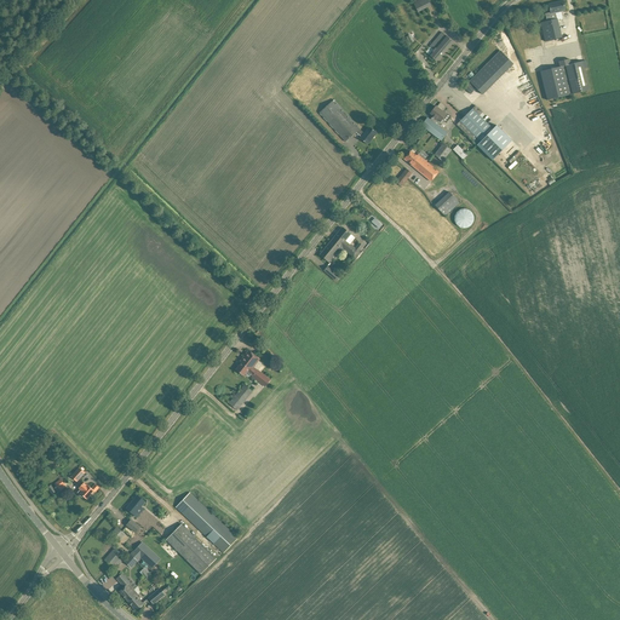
[(415,0),(413,1),(418,11),(431,4),(428,0),(415,0)]
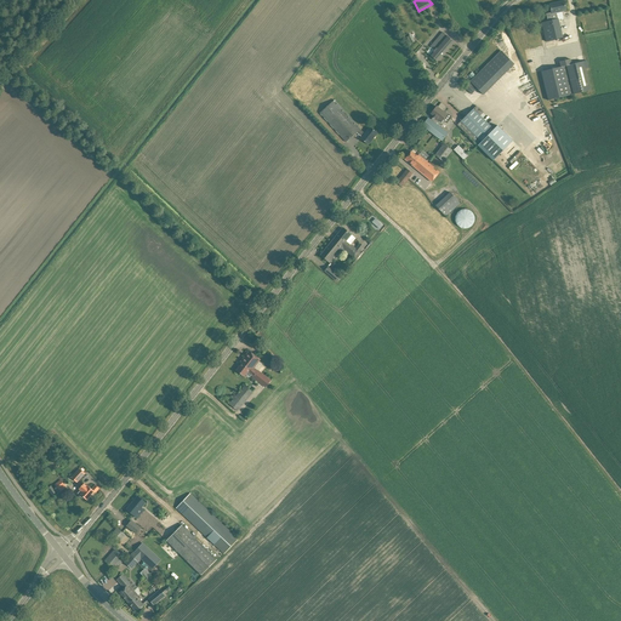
[(546,13),(548,21),(541,23),(546,41),(563,38),(558,20),(564,18),(562,11),(567,11),(564,1),(550,4),(552,12),(546,13)]
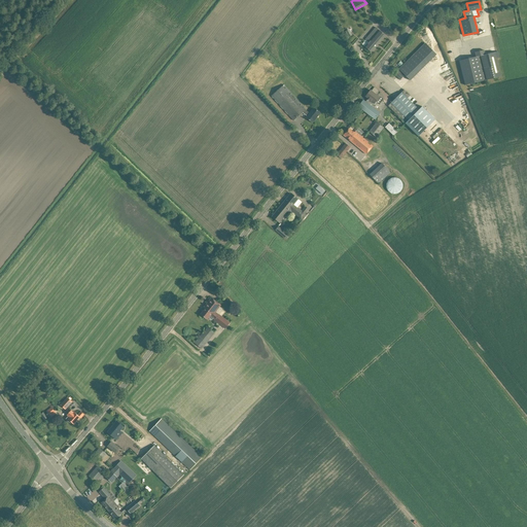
[(364,47),(372,53),(386,36),(376,28),(365,39),(369,42),(364,47)]
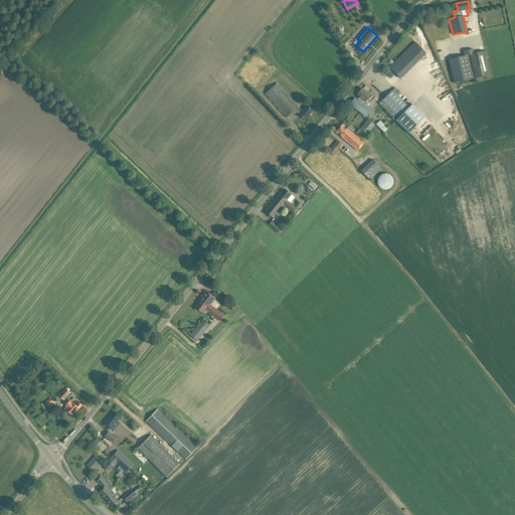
[(390,67),(400,78),(426,53),(415,42),(390,67)]
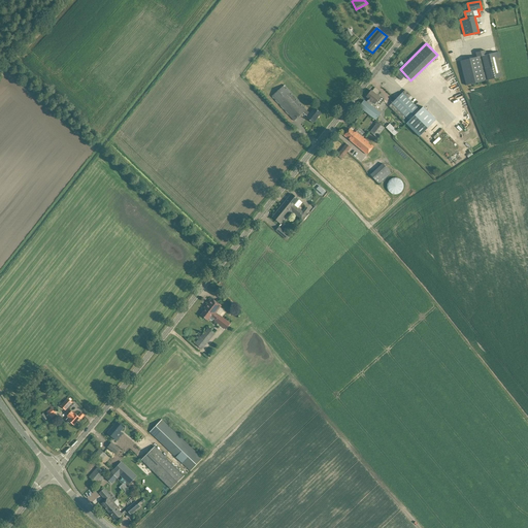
[(476,57),(460,61),(466,86),(485,80),(488,79),(488,80),(502,76),(497,59),(500,58),(499,52),(496,53),(486,55),(485,51),(475,53),(476,57)]
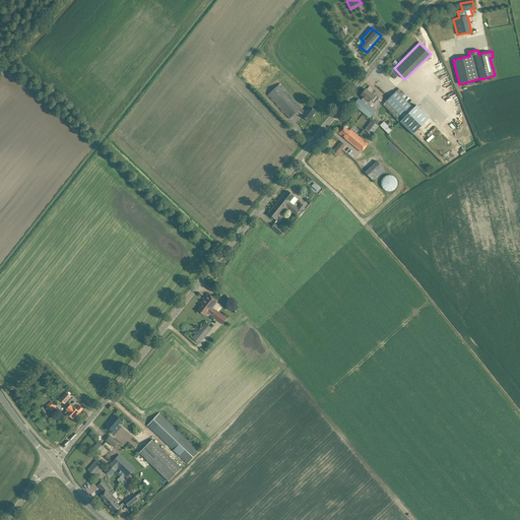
[(388,73),(394,79),(398,74),(392,69),(388,73)]
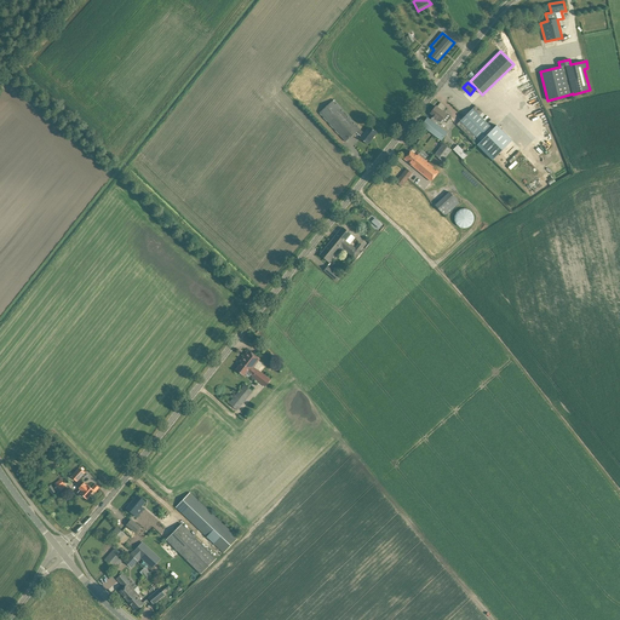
[(360,138),(368,144),(377,133),(369,127),(365,133),(360,130),(360,128),(334,99),(320,113),(345,142),(356,132),(361,137),(360,138)]
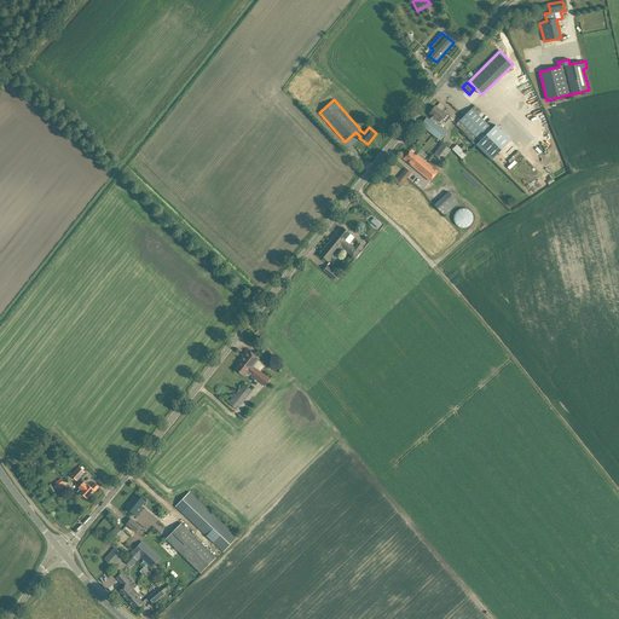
[(475,105),(456,125),(476,145),(495,127),(492,125),(490,127),(479,116),(481,113),(475,105)]
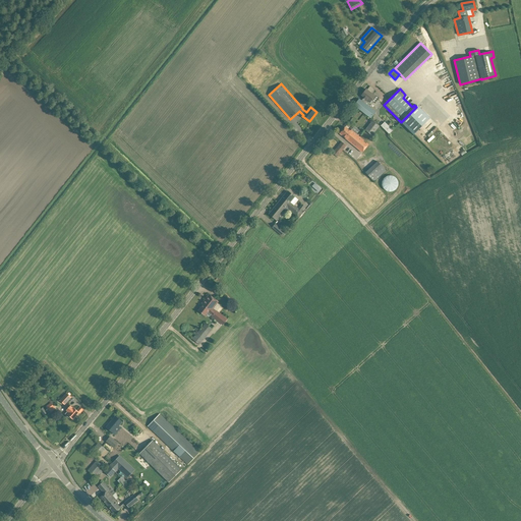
[(354,106),(365,114),(370,118),(375,112),(369,107),(373,102),(371,101),(374,96),(366,90),(362,95),(365,97),(361,101),(359,99),(354,106)]
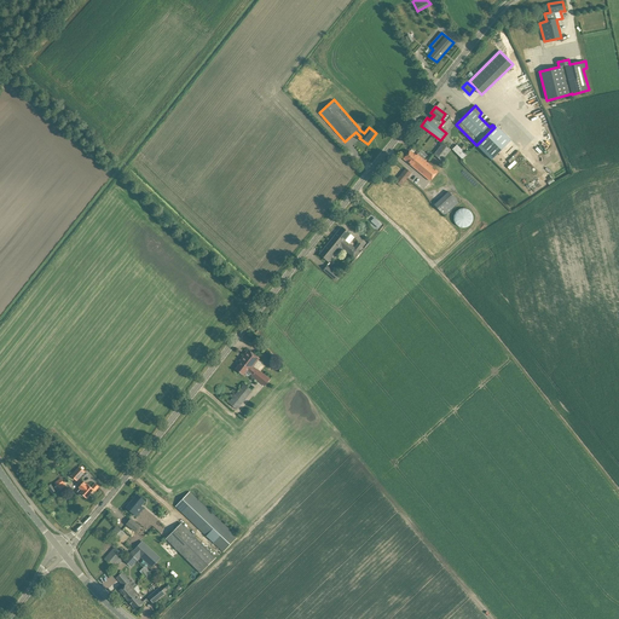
[(512,140),(496,125),(495,127),(476,145),(492,161),(512,140)]
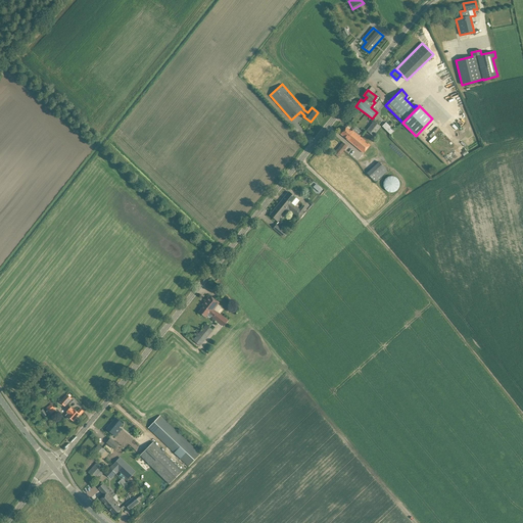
[(367,131),(373,136),(380,127),(374,122),(367,131)]
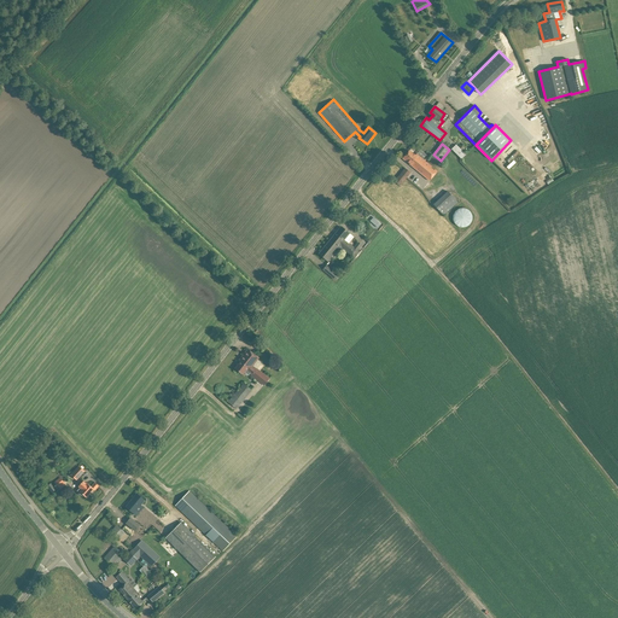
[(456,145),(452,150),(461,159),(466,155),(456,145)]
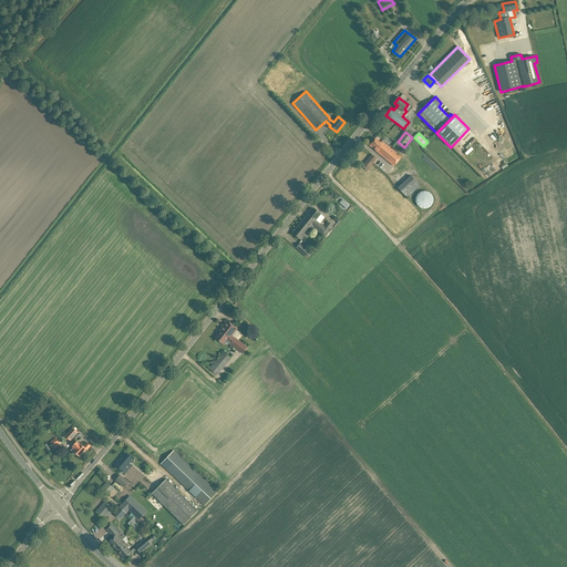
[(399,156),(395,154),(397,153),(382,142),(381,143),(375,138),(370,145),(394,166),(401,157),(399,155),(399,156)]
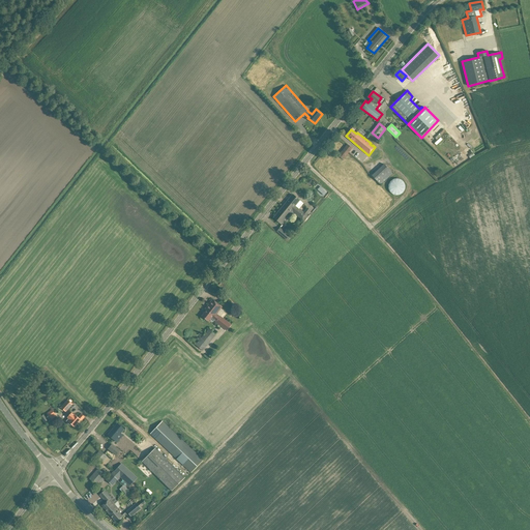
[(339,155),(343,159),(352,148),(348,144),(339,155)]
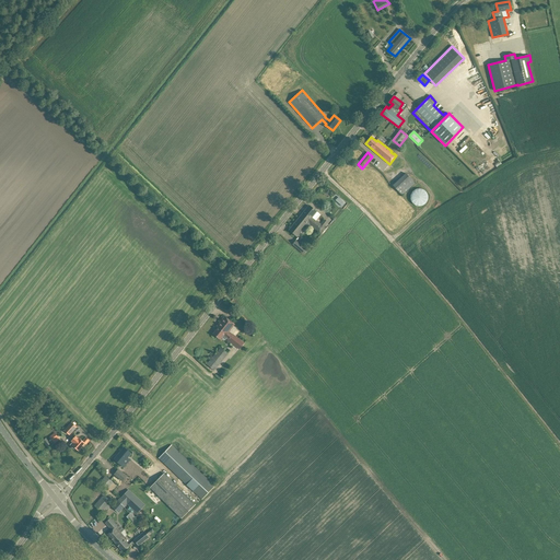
[(393,186),(396,189),(401,196),(415,184),(406,174),(393,186)]
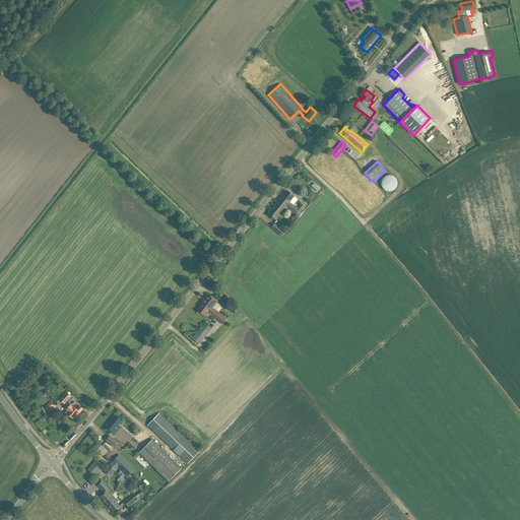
[(381,182),(381,183),(381,184),(381,185),(382,186),(382,187),(383,188),(383,189),(384,189),(385,190),(386,191),(387,191),(388,191),(389,191),(390,191),(391,191),(392,191),(393,190),(394,190),(395,189),(396,188),(396,187),(397,186),(397,185),(397,184),(397,183),(397,182),(397,181),(397,180),(396,179),(396,178),(395,178),(395,177),(394,177),(394,176),(393,176),(392,176),(392,175),(391,175),(390,175),(389,175),(388,175),(387,175),(386,176),(385,176),(384,177),(383,178),(382,179),(382,180),(381,181),(381,182)]
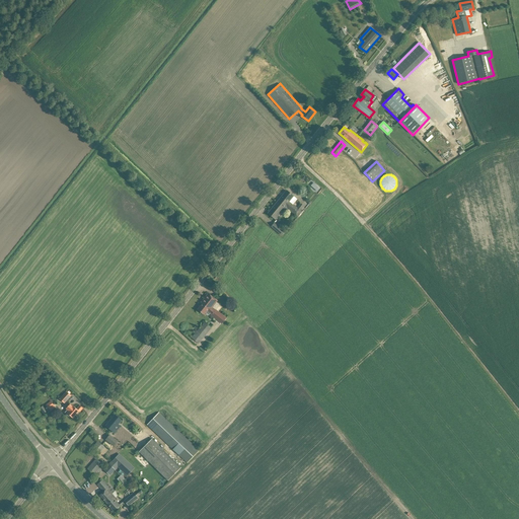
[(281,198),(288,203),(284,208),(287,210),(288,209),(298,217),(300,214),(298,213),(300,210),(303,205),(300,203),(297,208),(289,201),(293,196),(287,191),(281,198)]
